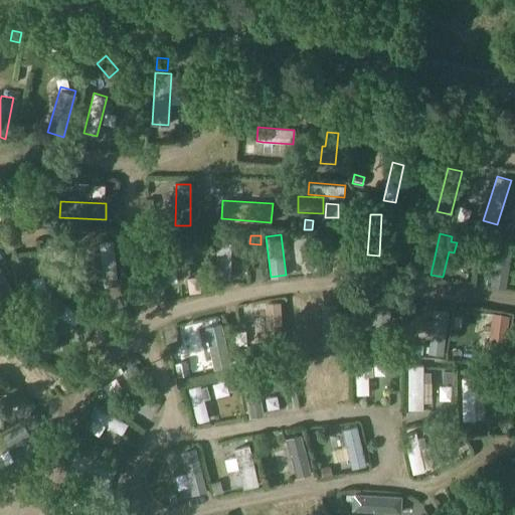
[(231,240),(217,239),(216,277),(230,277),(231,240)]
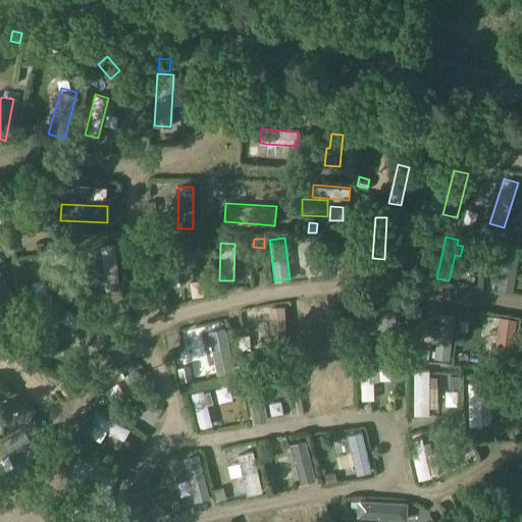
[(485,246),(471,243),(468,253),(483,256),(485,246)]
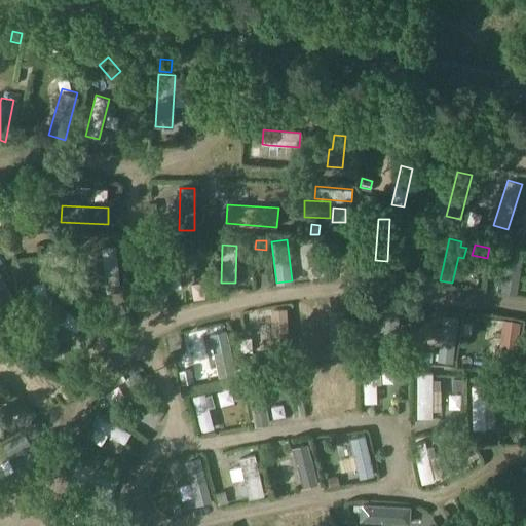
[(102,247),(106,292),(120,291),(116,246),(102,247)]
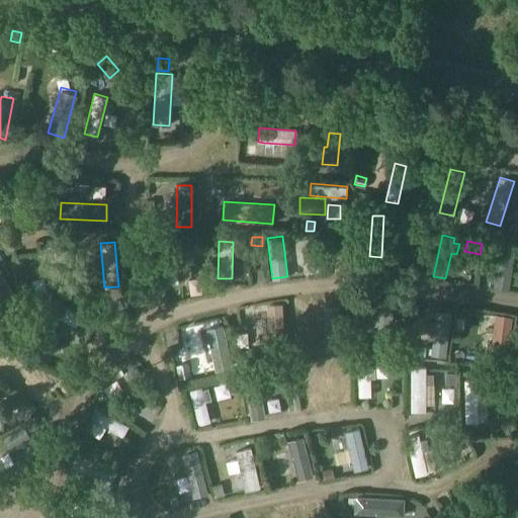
[(500,243),(494,286),(509,288),(515,245),(500,243)]
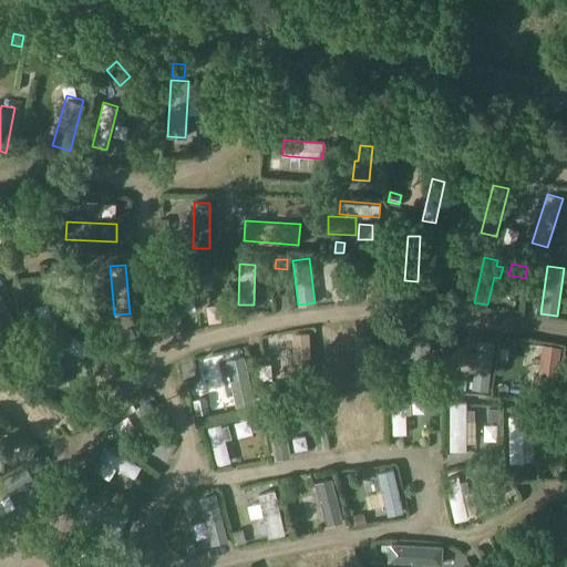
[(174,278),(178,310),(195,308),(193,291),(199,290),(197,275),(174,278)]
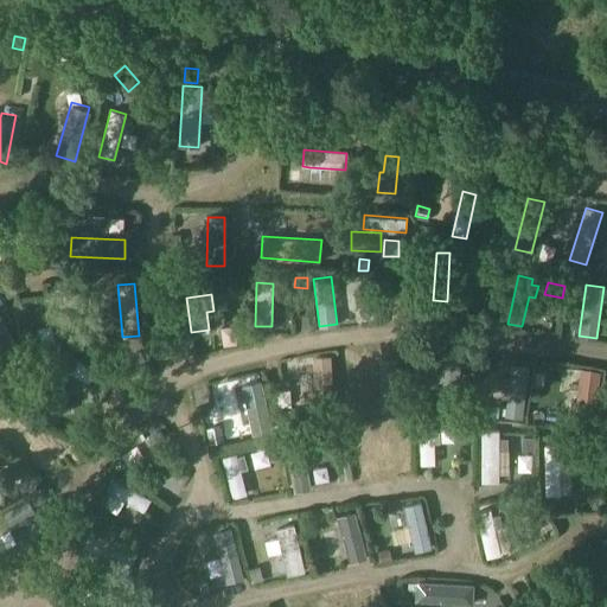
[(535,301),(531,315),(545,319),(549,305),(535,301)]
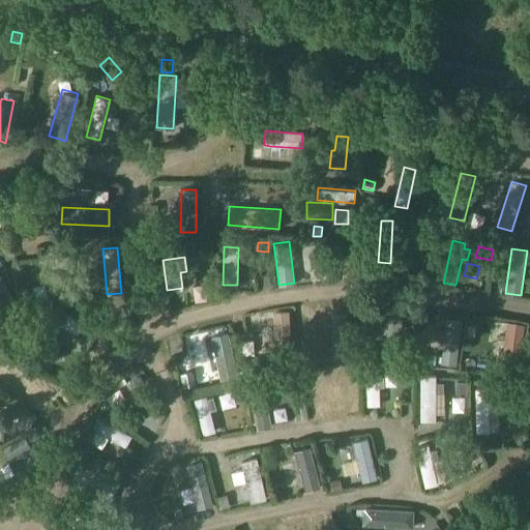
[(42,290),(39,275),(26,278),(29,292),(42,290)]
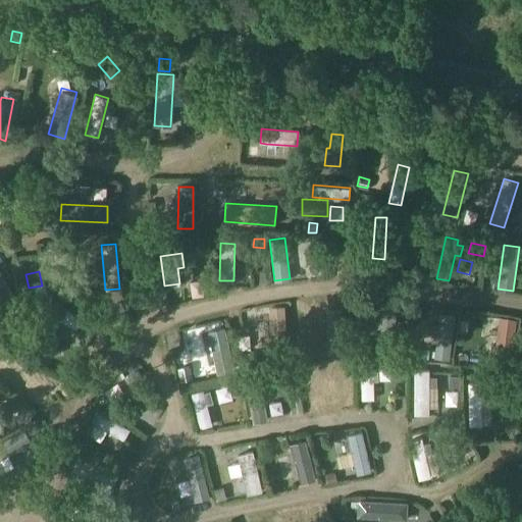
[(0,272),(0,303),(4,310),(16,303),(0,272)]
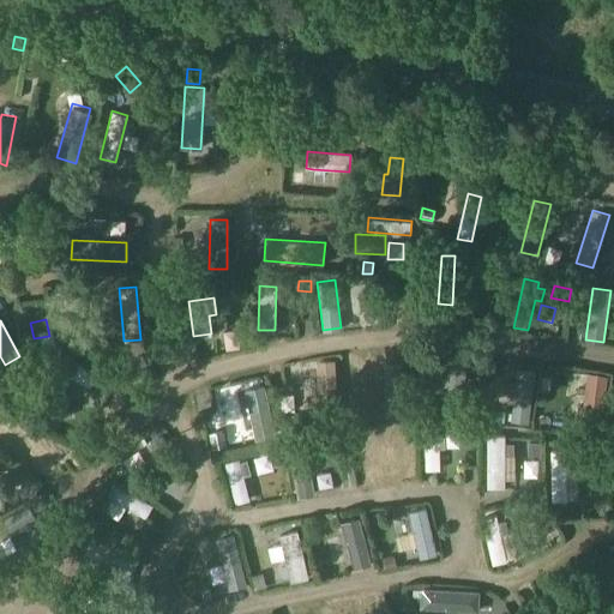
[(393,398),(393,344),(378,344),(378,397),(393,398)]
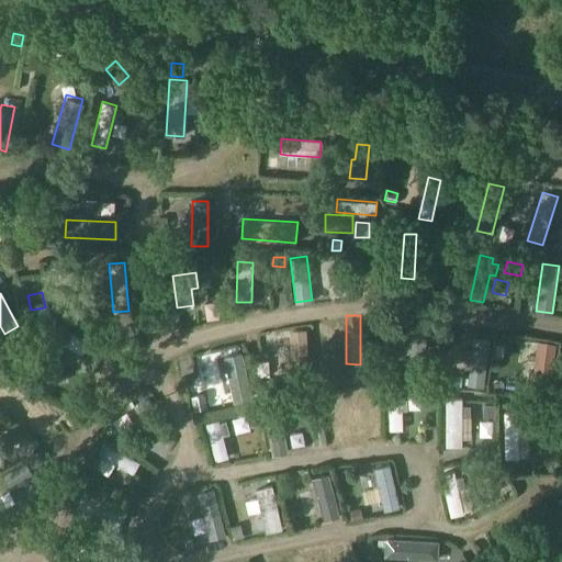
[(422,379),(427,328),(411,326),(405,378),(422,379)]
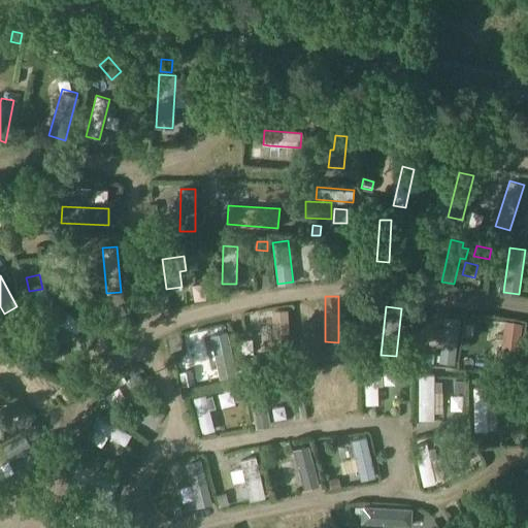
[(273,326),(268,326),(268,339),(273,339),(275,359),(291,358),(288,309),(272,310),(273,326)]
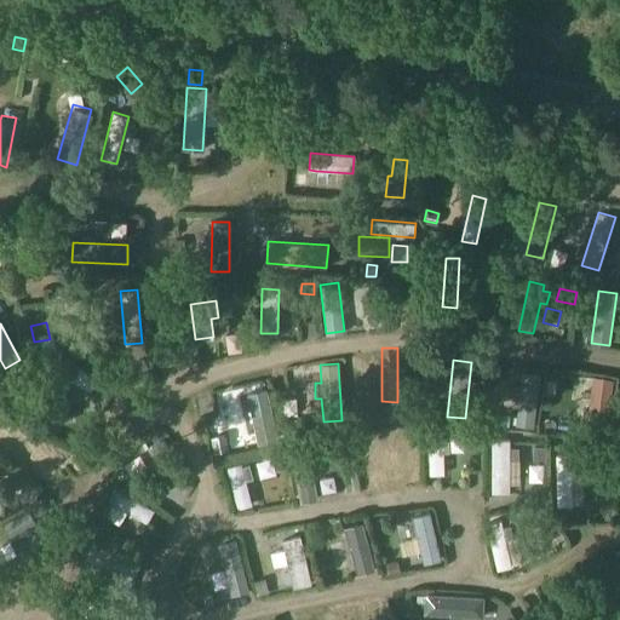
[(61,367),(42,369),(52,423),(70,419),(61,367)]
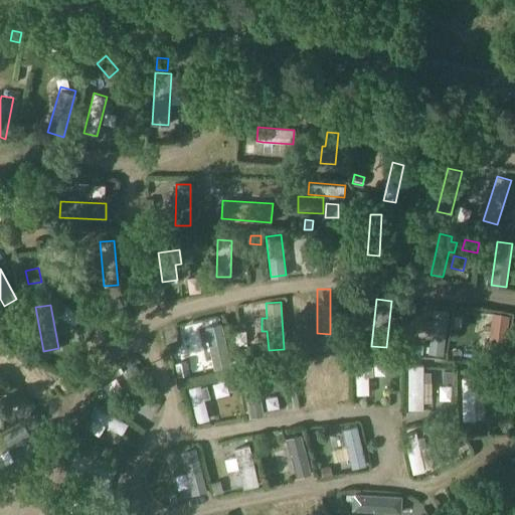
[(434,310),(428,353),(443,355),(448,311),(434,310)]
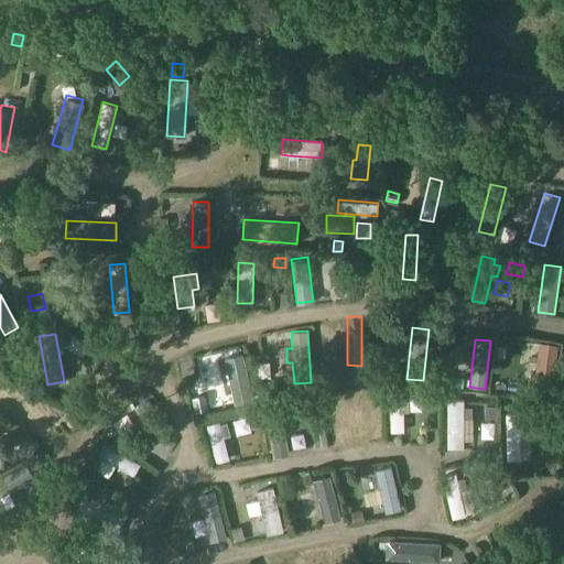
[(185,347),(190,360),(204,355),(198,342),(185,347)]
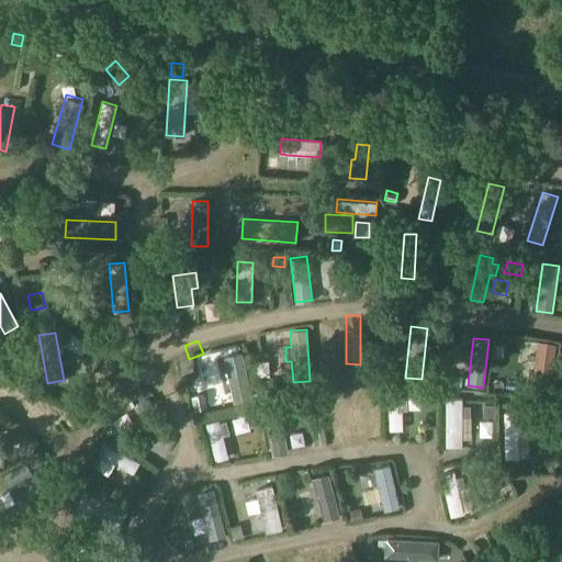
[(531,386),(549,390),(555,346),(538,343),(531,386)]
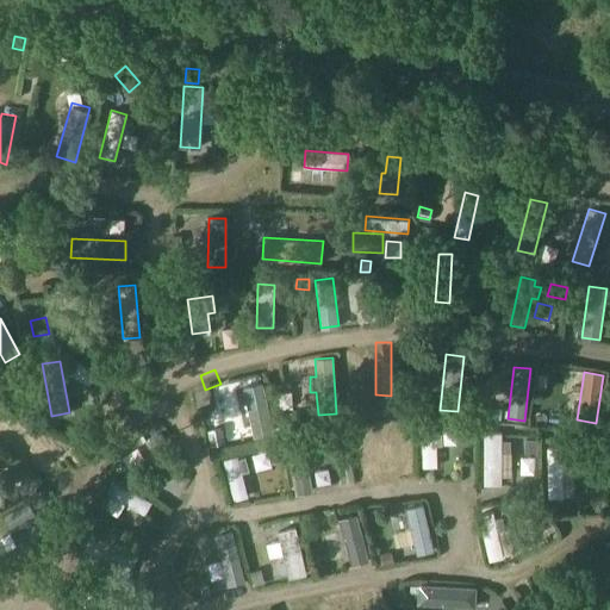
[(267,381),(267,397),(286,396),(285,380),(267,381)]
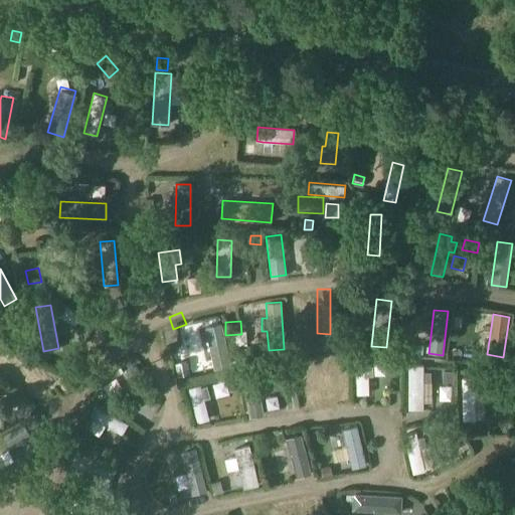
[(220,322),(205,325),(214,367),(230,363),(220,322)]
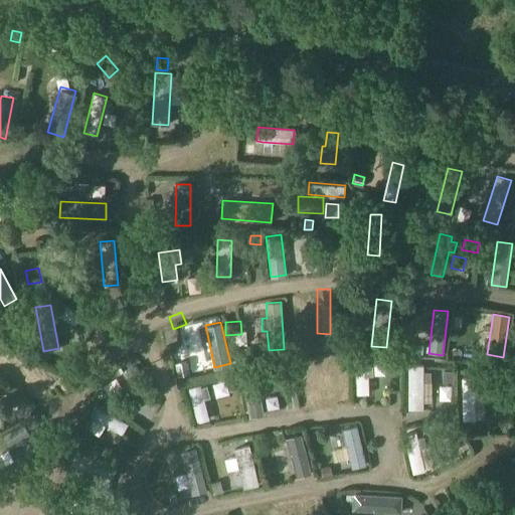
[(0,366),(16,362),(7,323),(0,324),(0,366)]
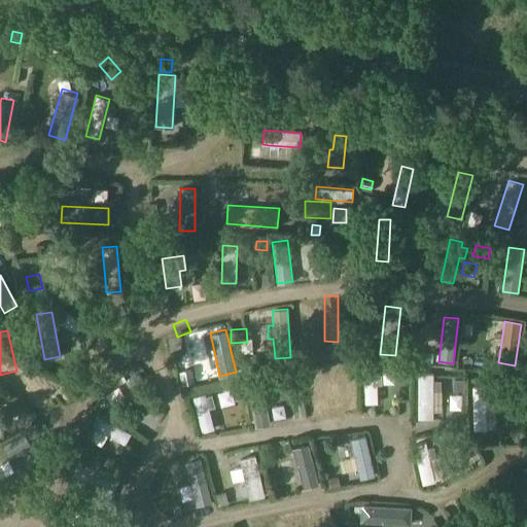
[(397,381),(410,381),(411,369),(397,369),(397,381)]
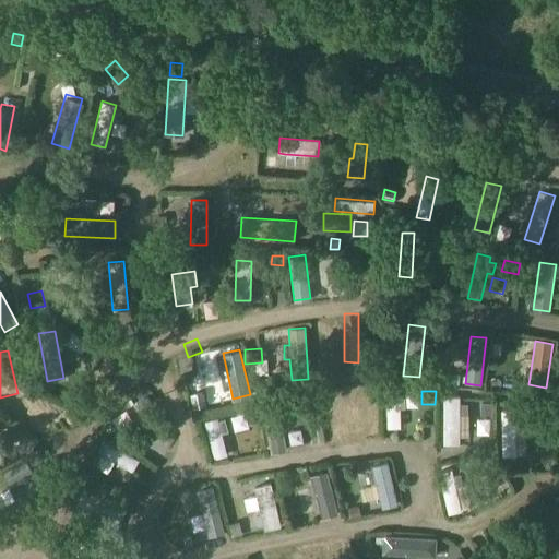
[(191,394),(193,407),(205,404),(202,392),(191,394)]
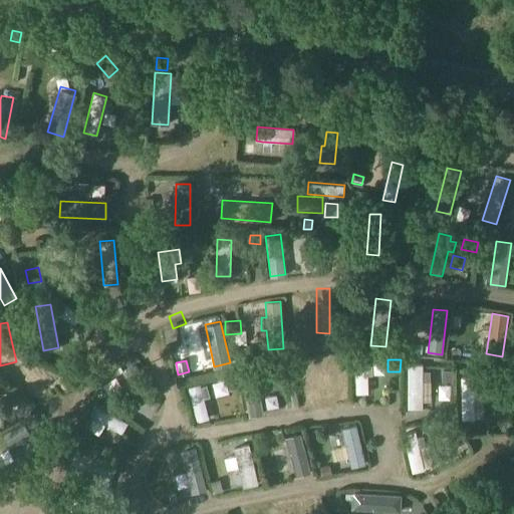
[(356,393),(368,393),(366,360),(354,361),(356,393)]
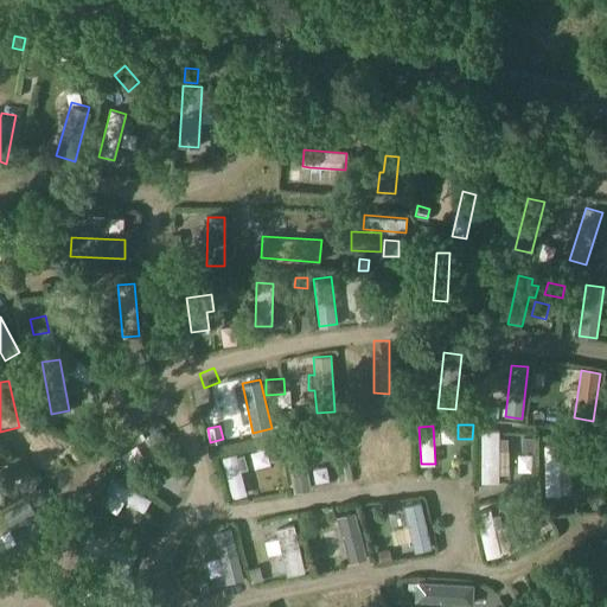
[(160,428),(145,438),(166,475),(181,467),(160,428)]
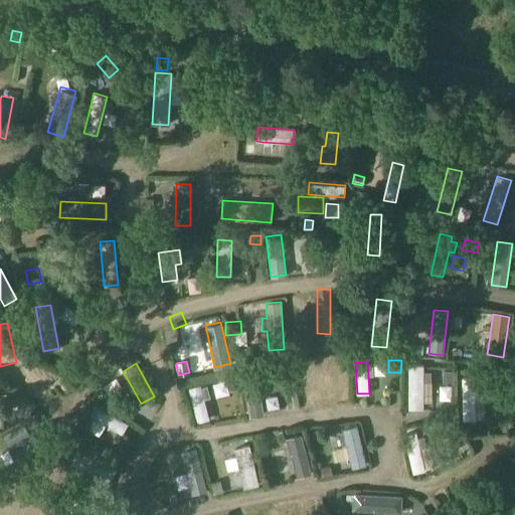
[(408,407),(423,407),(423,363),(409,363),(408,407)]
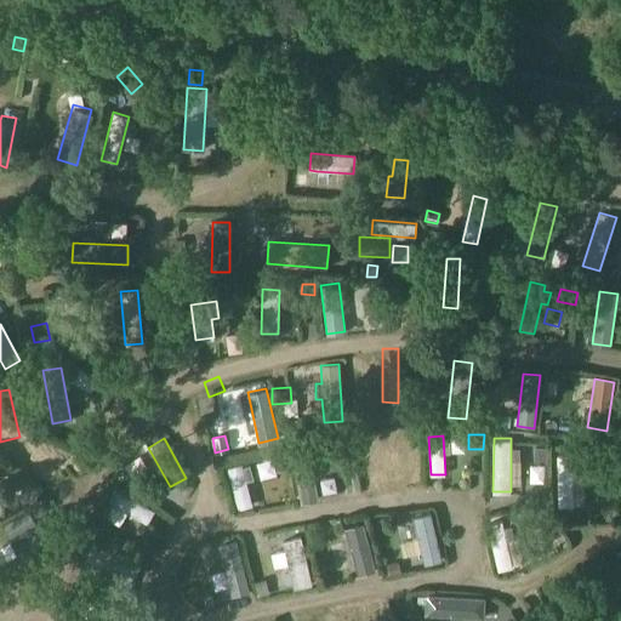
[(376,460),(394,457),(393,439),(374,442),(376,460)]
